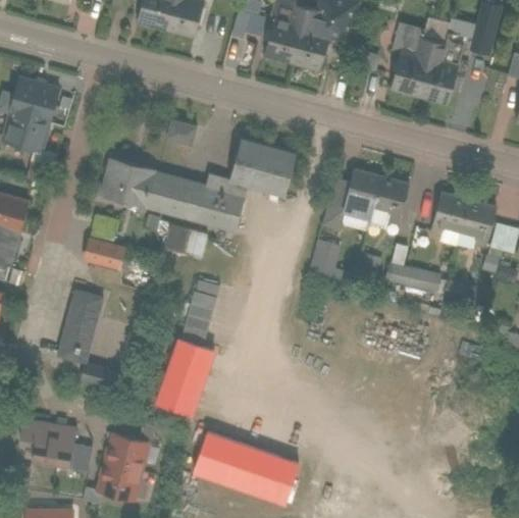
[(143,0),(139,19),(197,34),(205,0),(143,0)]
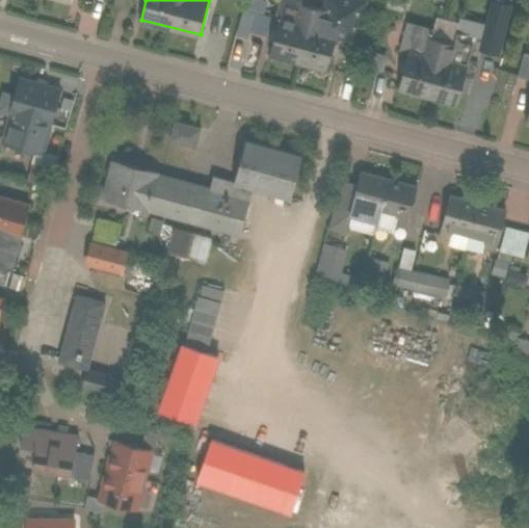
[(261,28),(268,0),(252,0),(245,24),(261,28)]
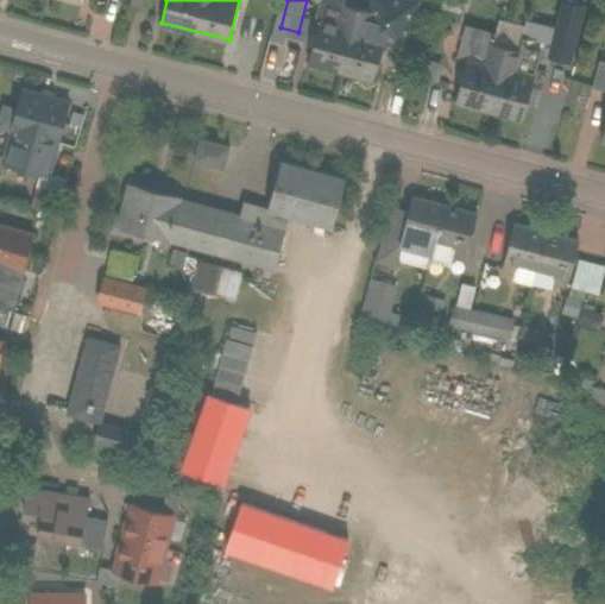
[(325,0),(307,65),(376,85),(389,37),(371,32),(377,12),(334,0),(325,0)]
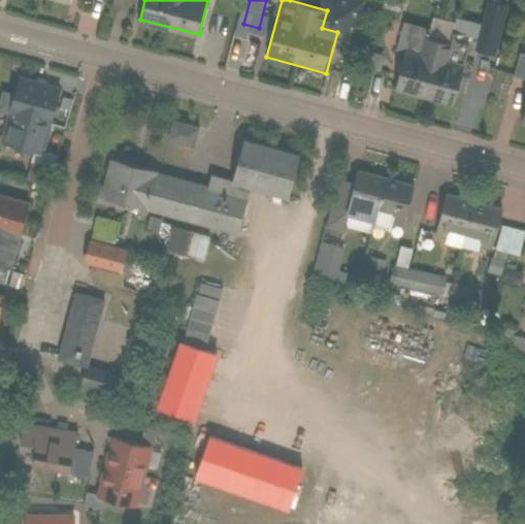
[(403,21),(396,48),(401,50),(422,55),(426,39),(429,27),(403,21)]
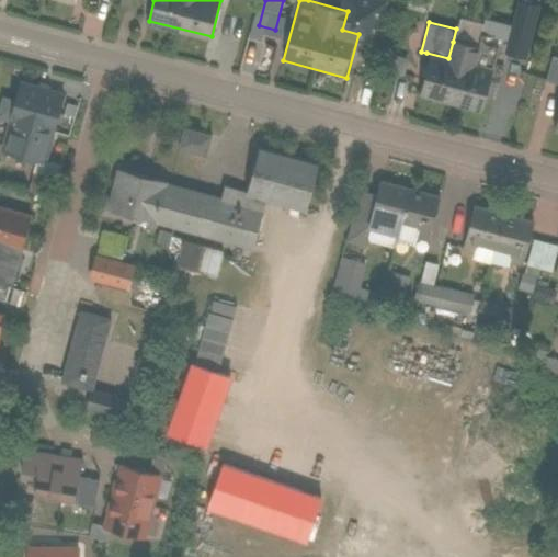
[(477,40),(475,47),(470,69),(492,75),(499,45),(477,40)]
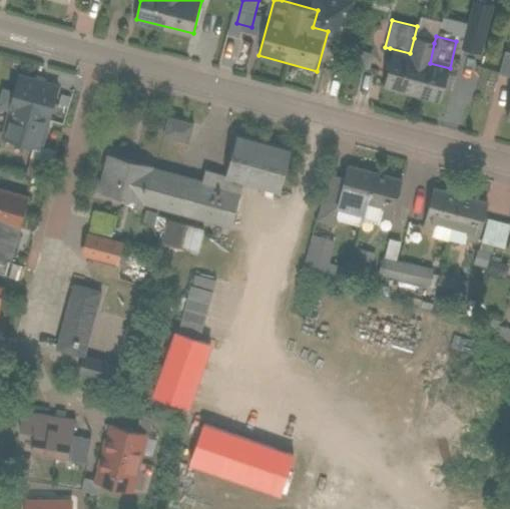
[(390,48),(380,90),(440,105),(450,68),(430,63),(434,43),(414,38),(410,53),(390,48)]
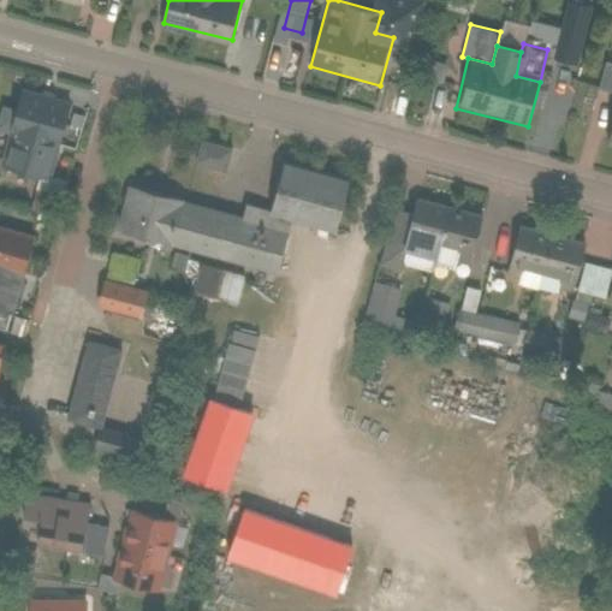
[(599,75),(592,105),(607,108),(611,94),(611,78),(599,75)]
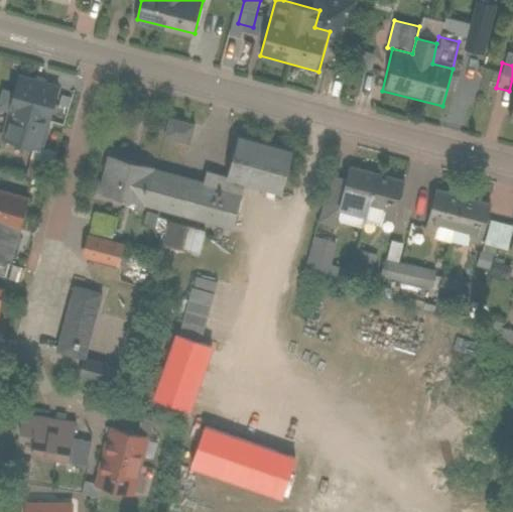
[(23,74),(8,134),(41,142),(47,118),(53,119),(62,84),(23,74)]
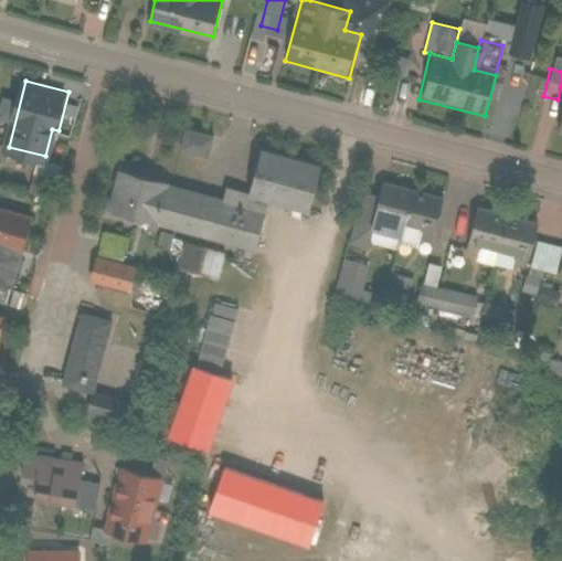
[(191,129),(184,150),(210,158),(216,136),(191,129)]
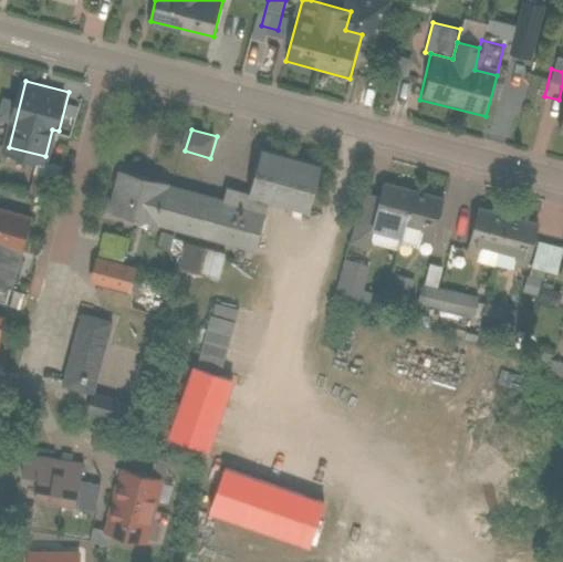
[(262,151),(251,193),(281,201),(313,209),(324,167),(262,151)]
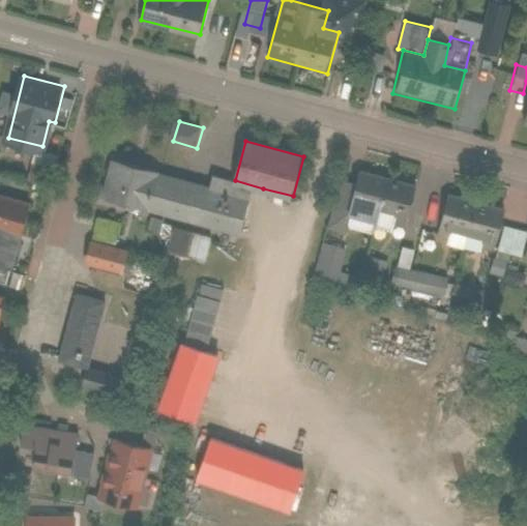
[(118,162),(107,200),(249,240),(263,188),(235,180),(218,175),(214,190),(118,162)]
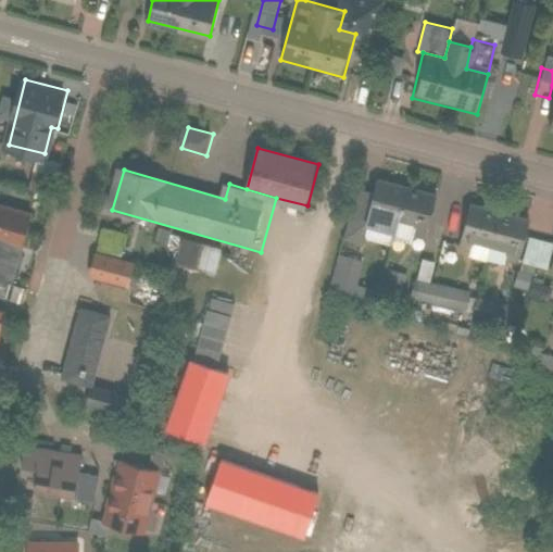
[(352,216),(346,240),(365,246),(366,241),(392,249),(396,237),(411,241),(415,226),(428,230),(438,193),(374,175),(361,220),(352,216)]
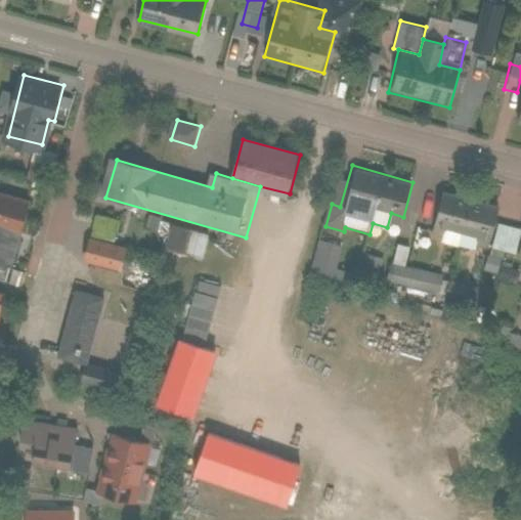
[(0,224),(24,231),(32,201),(0,191),(0,224)]
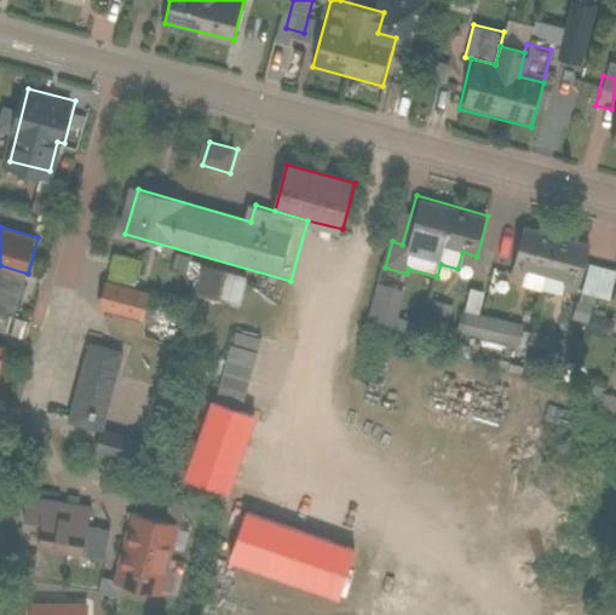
[(522,230),(511,279),(523,281),(520,289),(542,294),(557,237),(522,230)]
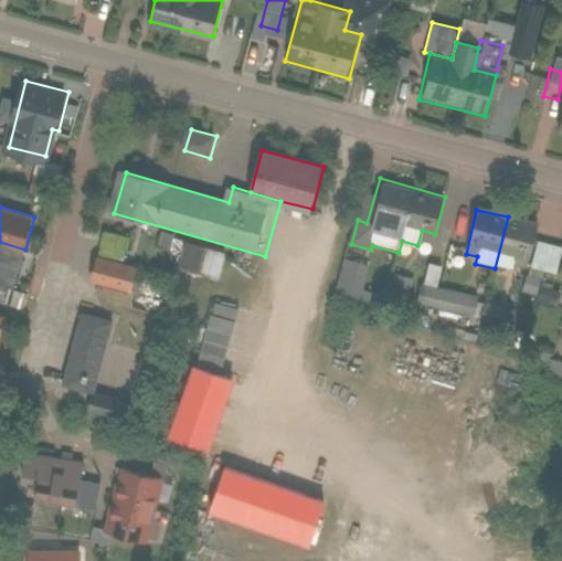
[(539,224),(508,217),(495,268),(512,273),(515,263),(530,266),(539,224)]
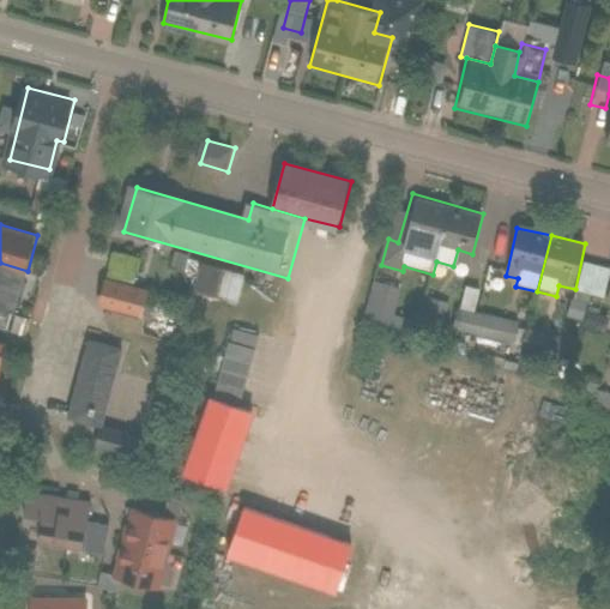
[(609,269),(581,263),(573,301),(590,305),(591,296),(603,299),(609,273),(609,269)]
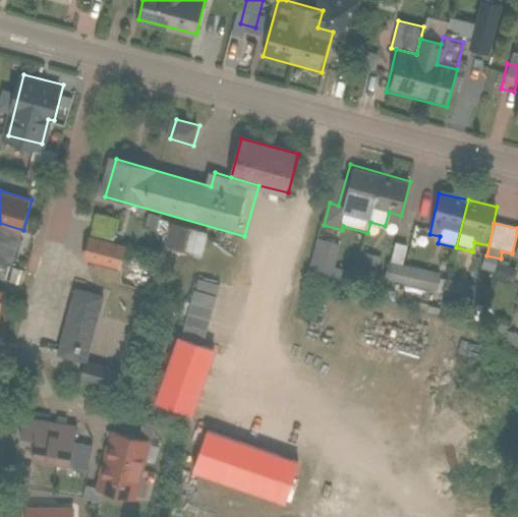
[(0,225),(0,262),(10,265),(20,231),(0,225)]
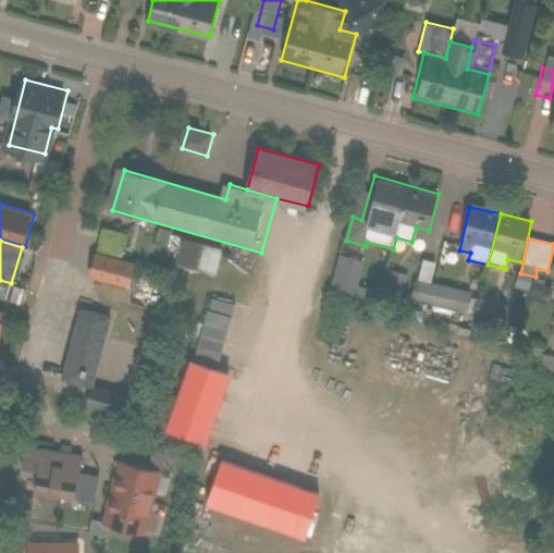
[(97,242),(89,265),(115,272),(122,248),(97,242)]
